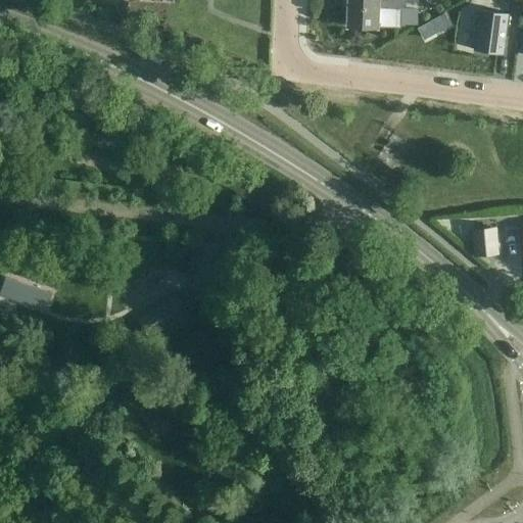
[(400,28),(401,7),(401,0),(348,0),(347,26),(400,28)]
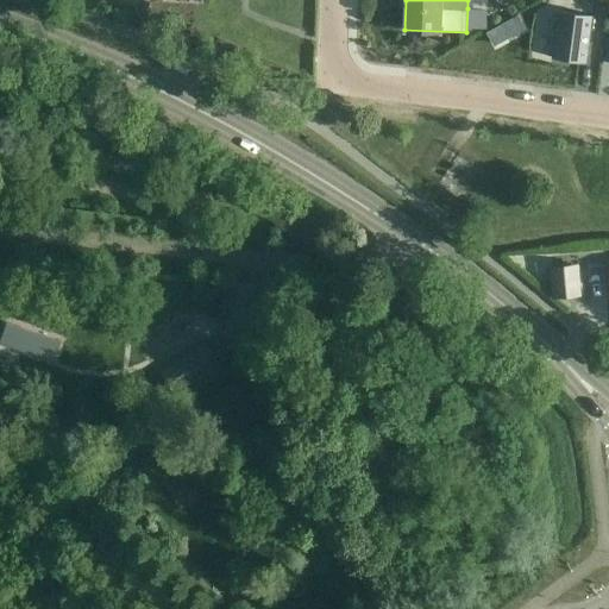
[(558,11),(551,57),(584,62),(590,14),(558,11)]
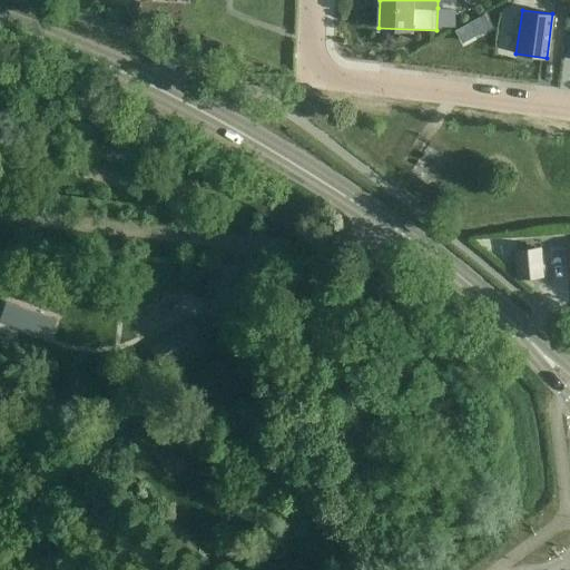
[(518,277),(541,275),(539,248),(516,252),(518,277)]
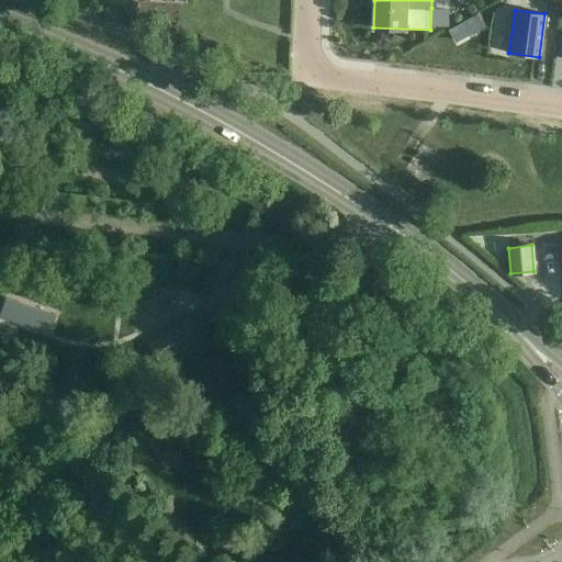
[(147,346),(165,371),(205,344),(189,317),(147,346)]
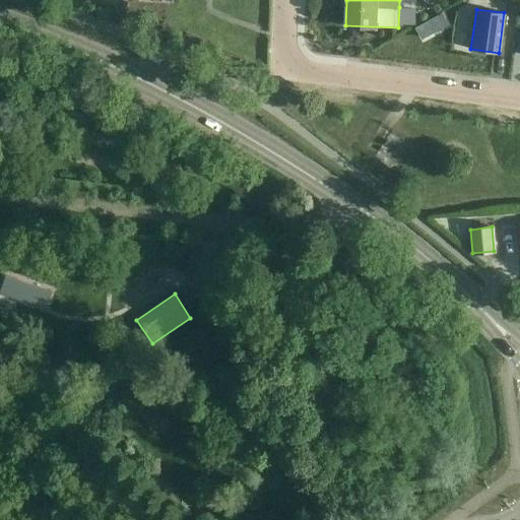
[(89,328),(86,343),(100,345),(103,330),(89,328)]
